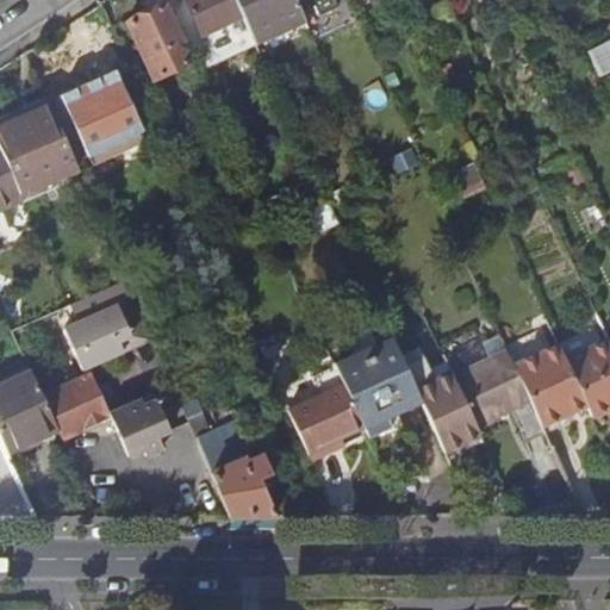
[(185,0),(201,37),(243,19),(234,0),(185,0)]
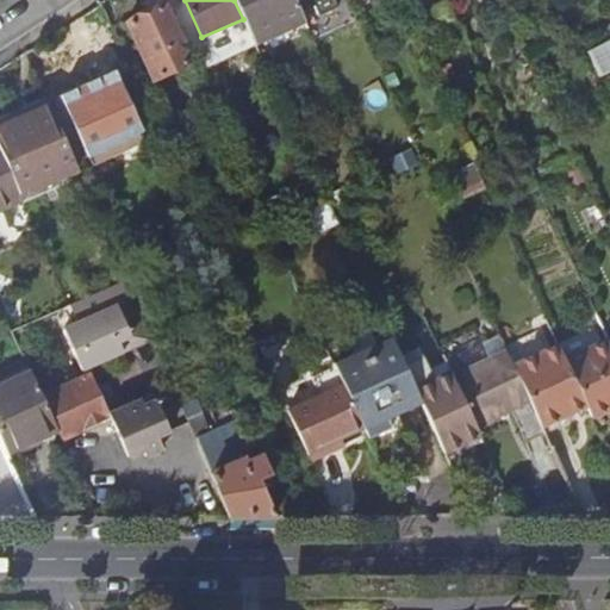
[(255,44),(304,22),(294,0),(234,0),(243,19),(255,44)]
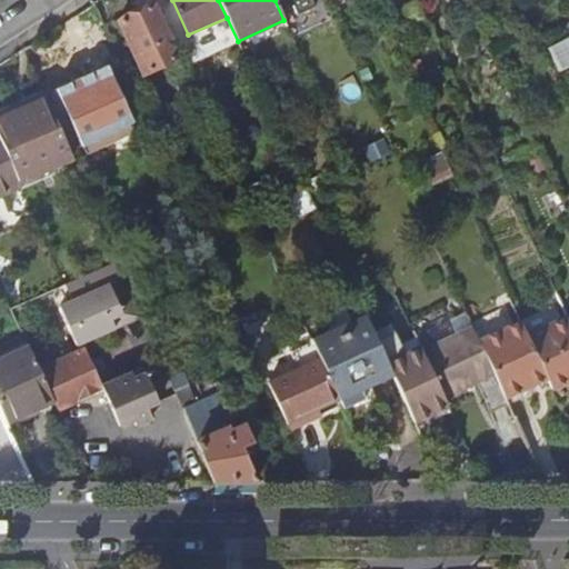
[(417,0),(403,7),(412,27),(426,20),(417,0)]
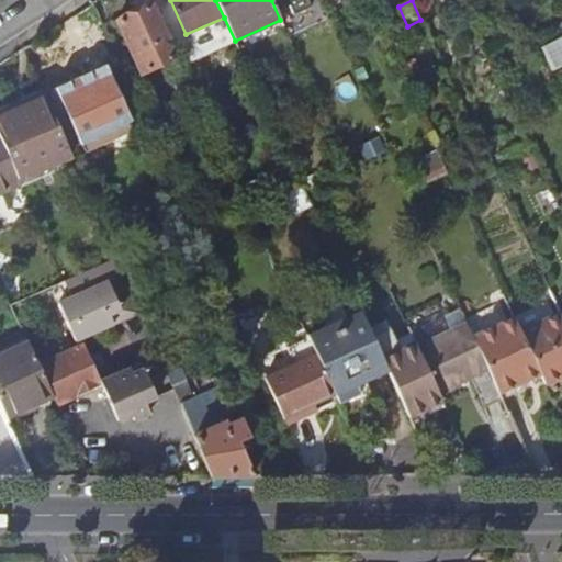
[(179,57),(155,3),(119,21),(143,74),(179,57)]
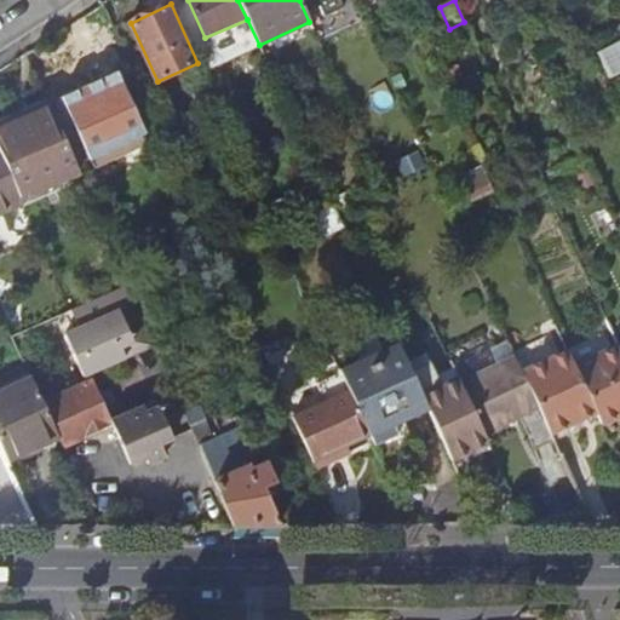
[(116,74),(87,86),(90,92),(64,104),(89,158),(143,133),(116,74)]
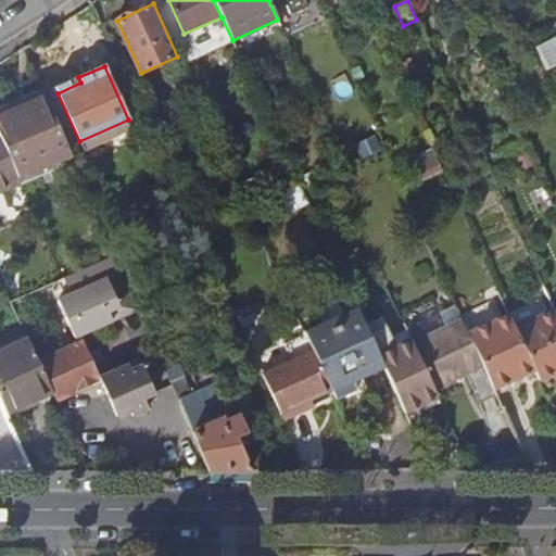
[(80,83),(78,77),(54,88),(58,93),(80,83)]
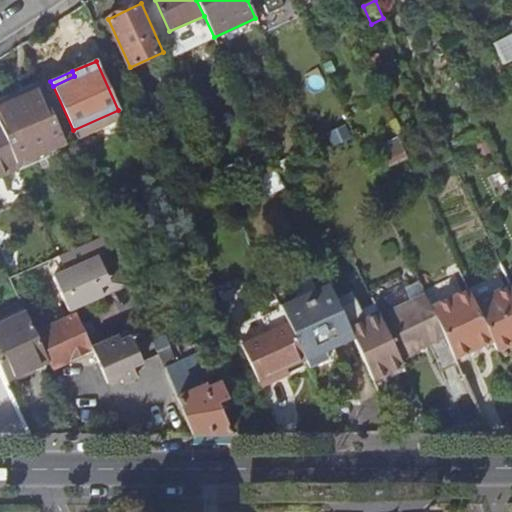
[(0,129),(11,154),(59,133),(35,80),(0,96),(0,129)]
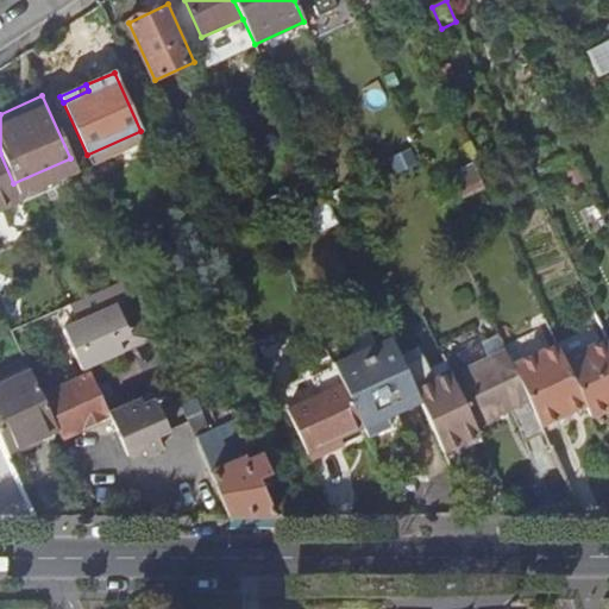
[(0,209),(22,200),(13,183),(0,154),(0,209)]
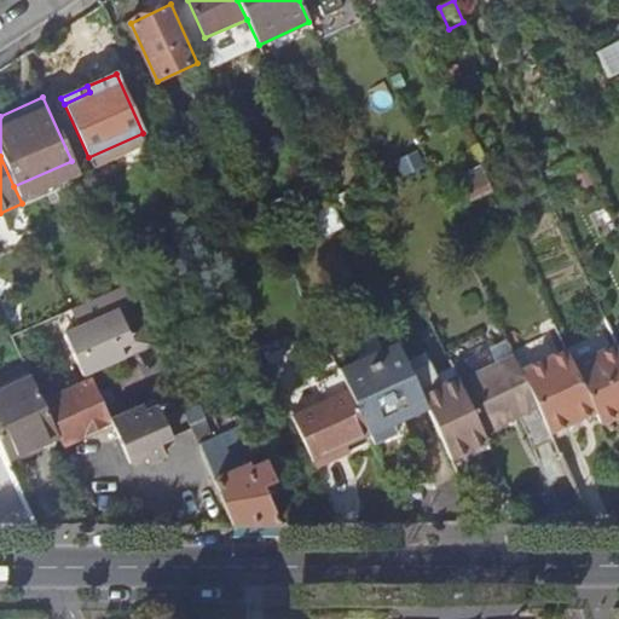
[(237,253),(223,259),(229,272),(243,265),(237,253)]
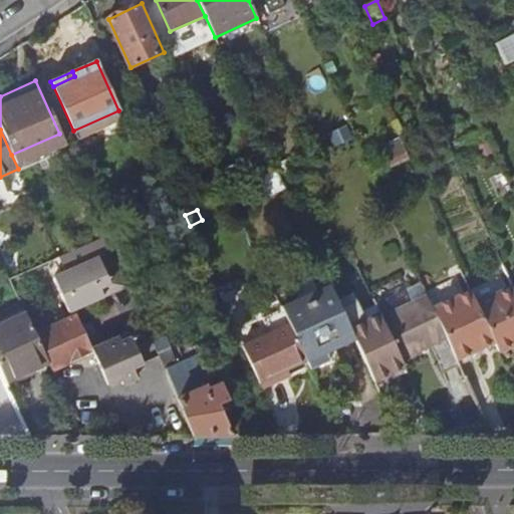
[(100,289),(123,279),(105,237),(58,258),(64,271),(52,277),(68,313),(103,297),(100,289)]
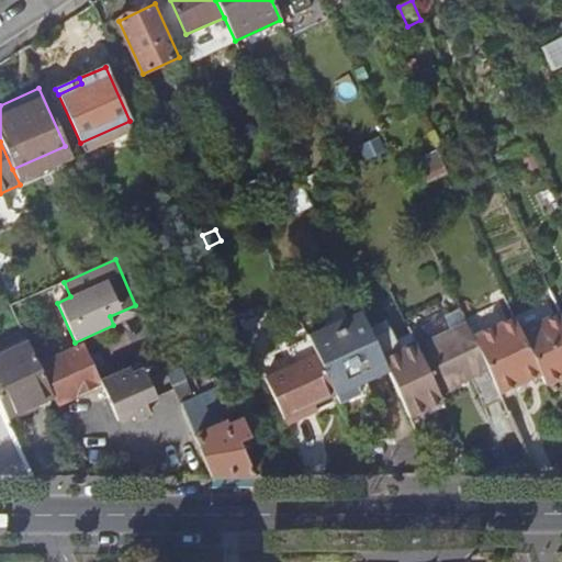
[(541,374),(546,383),(561,375),(561,374),(561,317),(560,313),(551,318),(543,304),(515,317),(525,339),(541,374)]
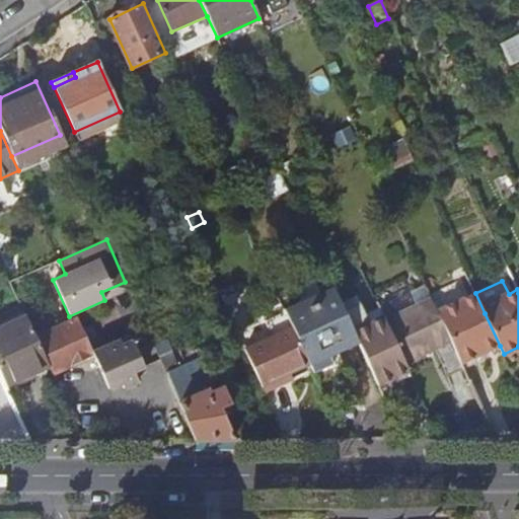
[(112,297),(129,290),(125,282),(101,292),(104,300),(112,297)]
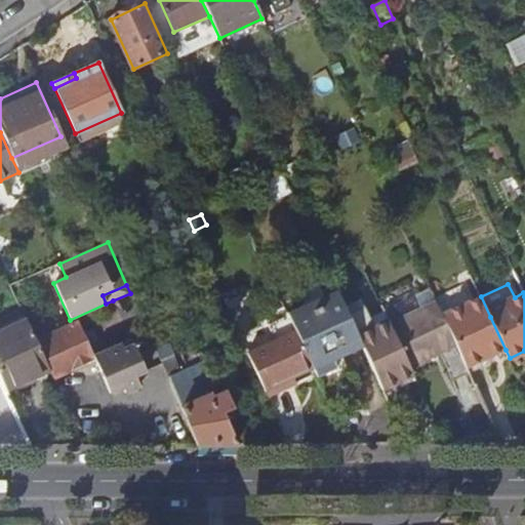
[(360,342),(357,334),(336,291),(287,314),(295,332),(313,370),(350,354),(348,349),(360,342)]
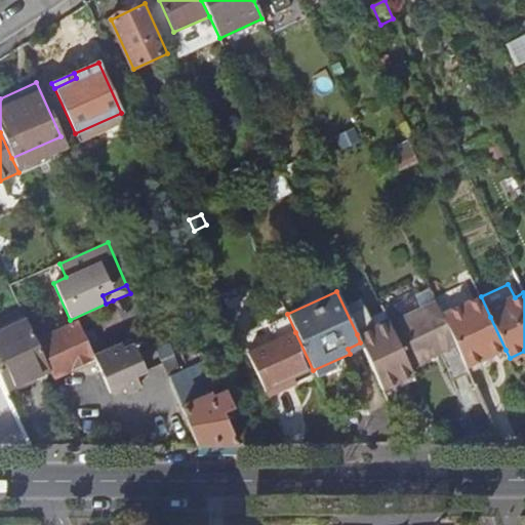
[(490,317),(481,296),(442,315),(456,348),(466,367),(480,361),(506,350),(490,317)]
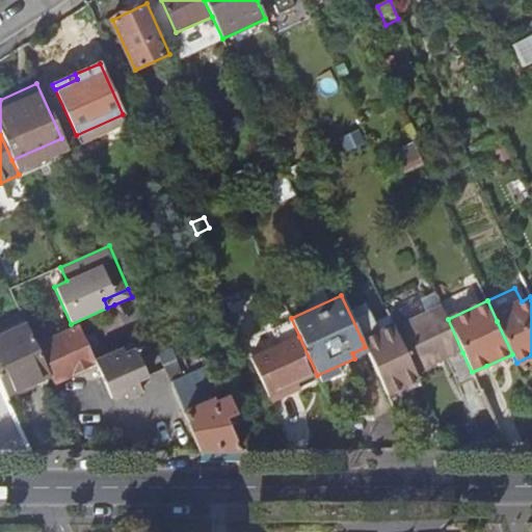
[(355,306),(363,331),(377,327),(369,301),(355,306)]
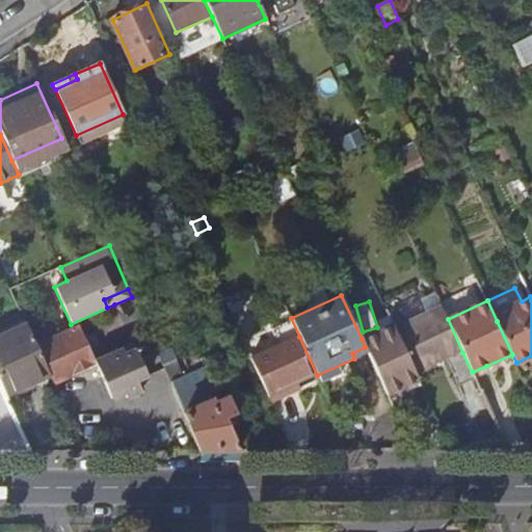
[(462,352),(448,319),(443,308),(395,328),(416,373),(462,352)]
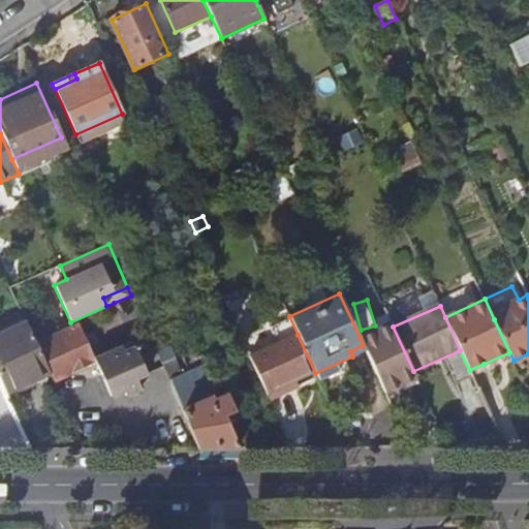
[(384,393),(415,376),(413,371),(393,327),(391,322),(360,337),(363,345),(366,350),(384,393)]
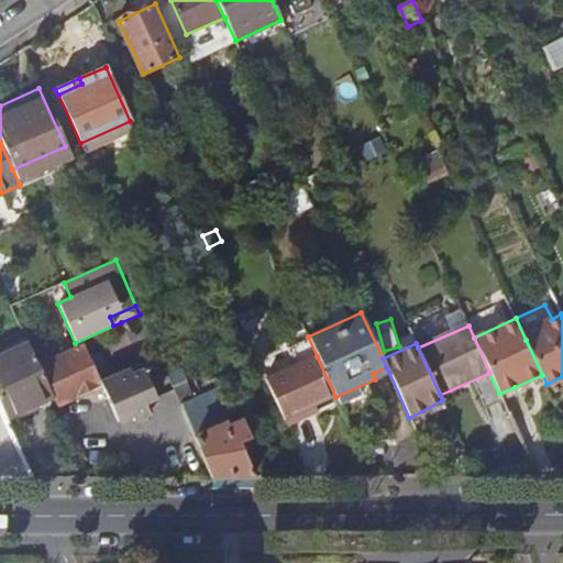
[(0,405),(7,418),(53,398),(39,367),(35,360),(29,346),(0,359),(0,405)]
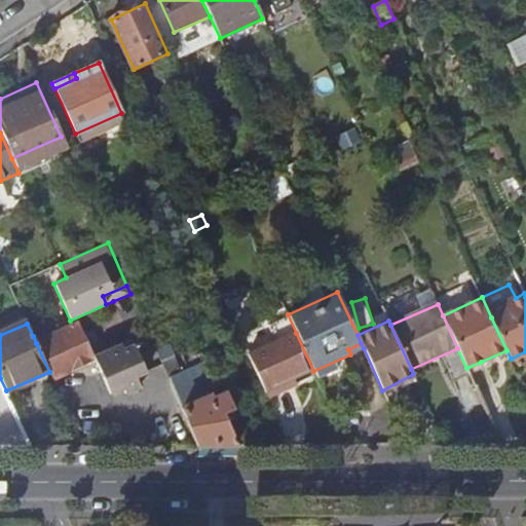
[(49,372),(53,381),(96,362),(111,396),(123,390),(126,396),(140,388),(138,383),(136,378),(146,374),(132,342),(94,359),(78,324),(36,343),(49,372)]
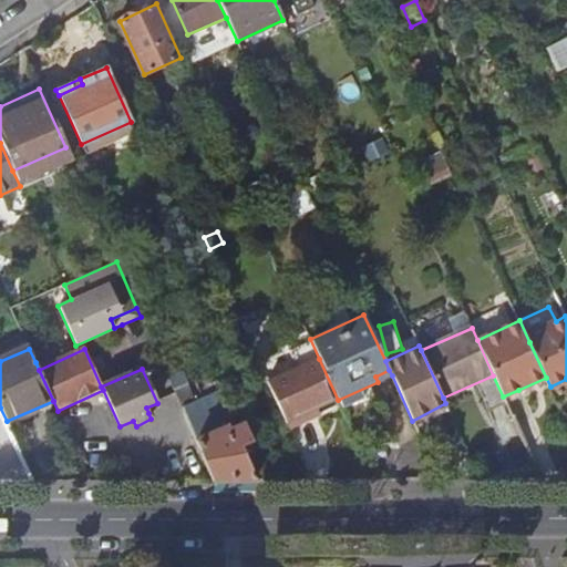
[(311,412),(338,401),(338,400),(319,359),(297,368),(305,385),(274,400),(285,425),(311,412)]
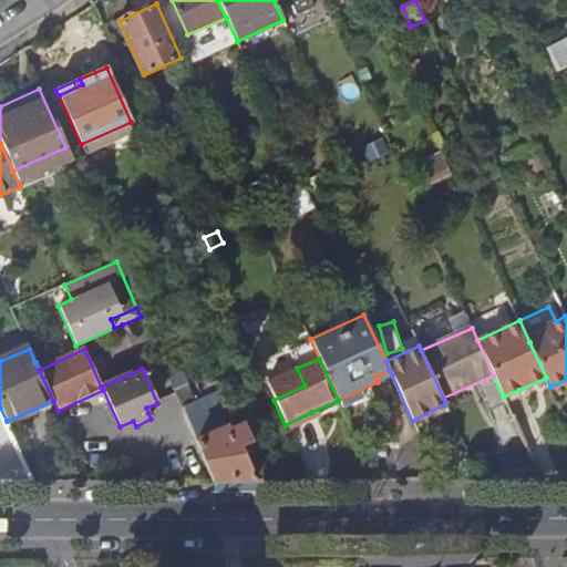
[(164,369),(186,420),(196,416),(191,405),(196,402),(183,372),(178,374),(174,364),(164,369)]
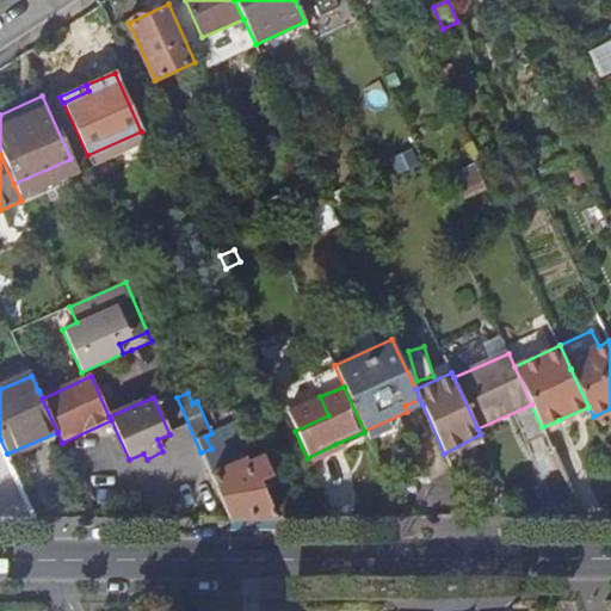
[(407,412),(423,405),(419,399),(405,406),(407,412)]
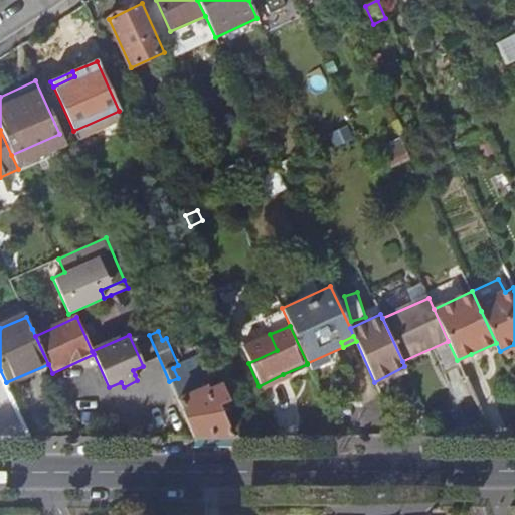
[(474,360),(471,354),(457,360),(459,366),(474,360)]
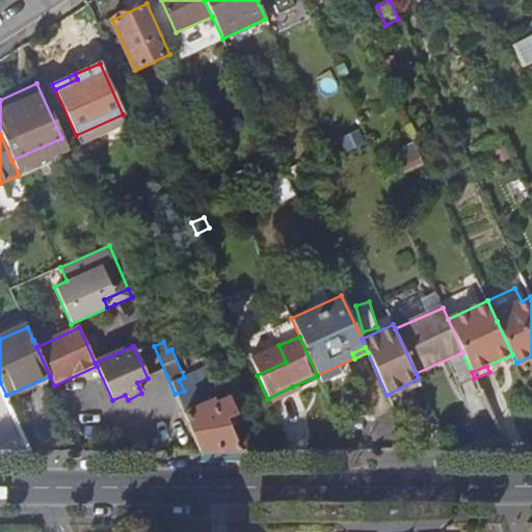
[(139,388),(150,383),(148,378),(137,382),(139,388)]
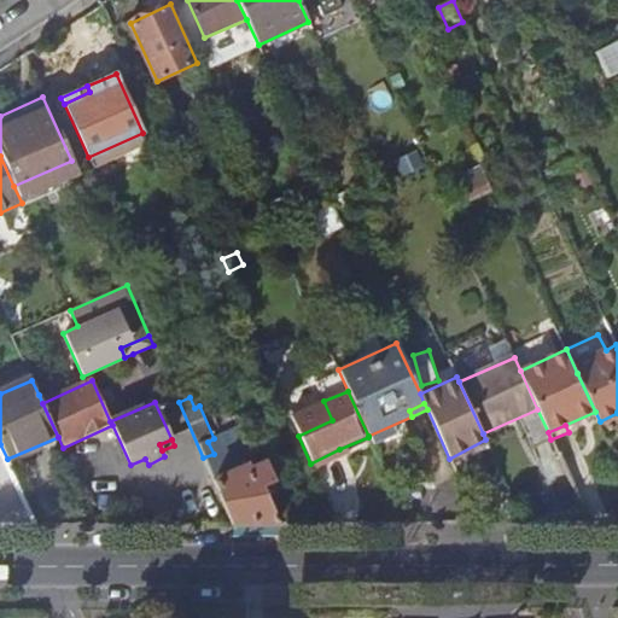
[(310,464),(314,470),(343,456),(339,449),(310,464)]
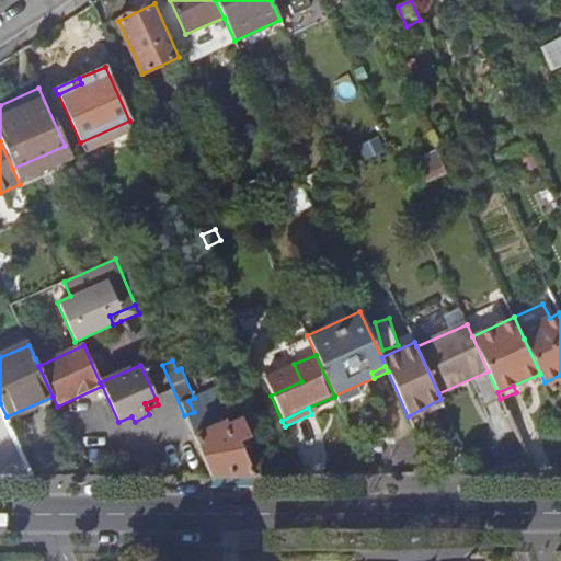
[(197,444),(212,477),(253,477),(238,443),(249,437),(242,423),(236,422),(231,425),(226,428),(224,424),(194,437),(197,444)]
